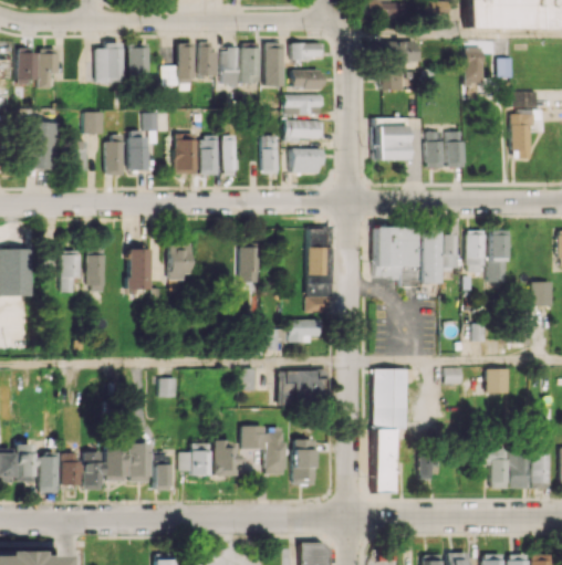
[(406,0),(368,0),(370,21),(410,20),(409,0),(406,0)]
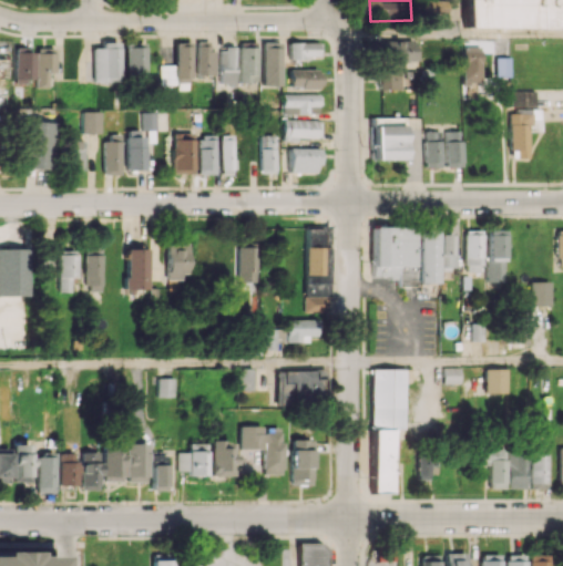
[(422,0),(422,14),(449,16),(449,0),(429,0),(422,0)]
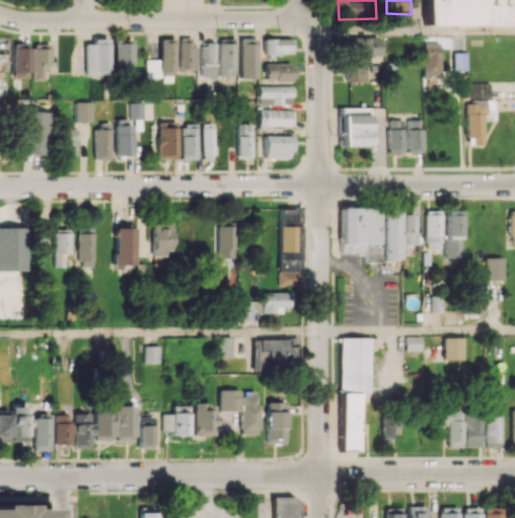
[(514,0),(428,0),(428,26),(514,27),(514,0)]
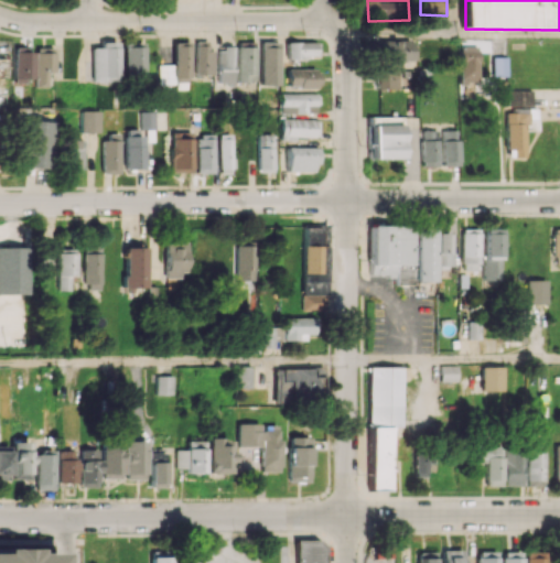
[(383,41),(383,61),(419,61),(419,42),(383,41)]
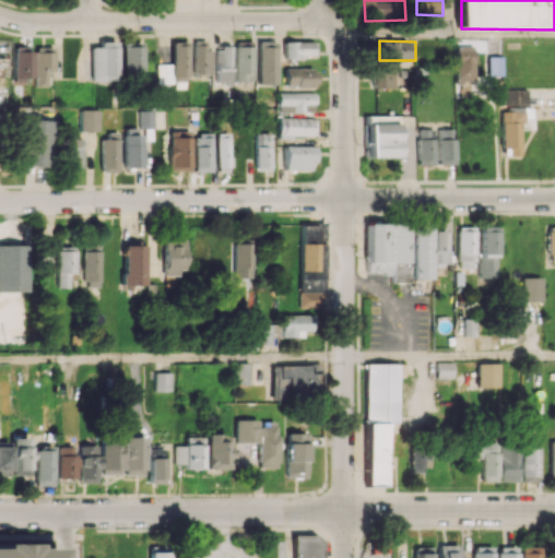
[(175,43),(176,81),(192,81),(190,42),(175,43)]
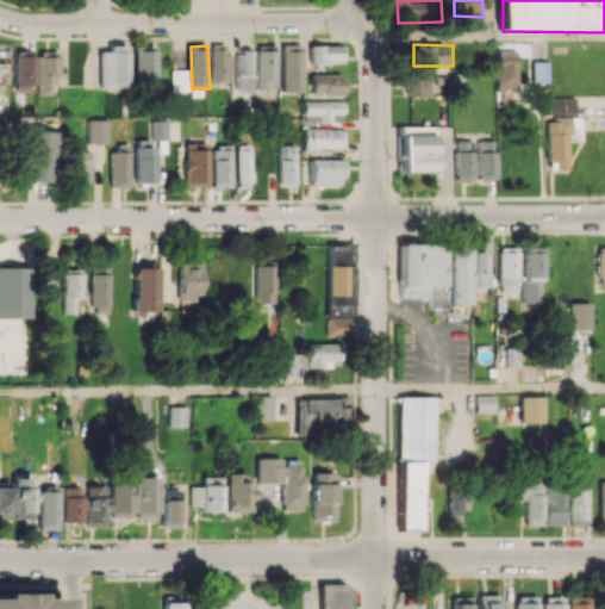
[(214,45),(214,81),(235,81),(235,56),(228,56),(228,45),(214,45)]
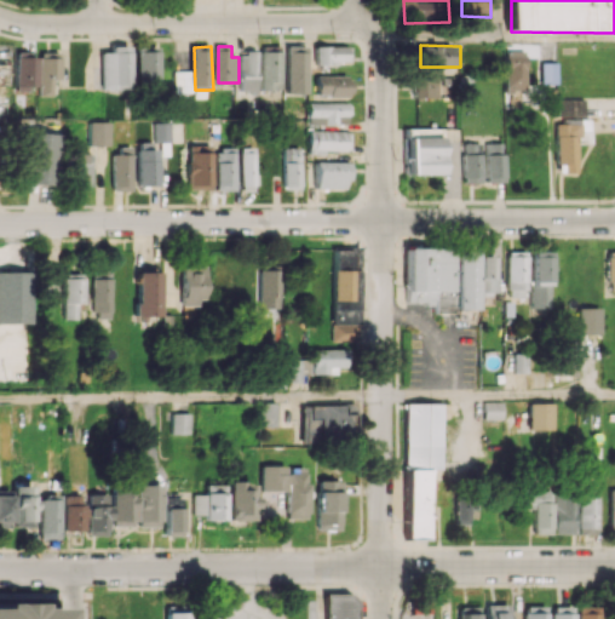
[(265,46),(265,52),(264,52),(264,90),(285,90),(283,46),(265,46)]
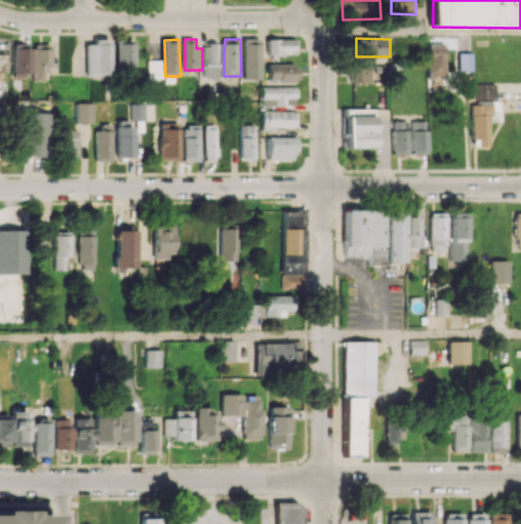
[(88,45),(89,76),(113,76),(112,40),(97,40),(97,44),(88,45)]
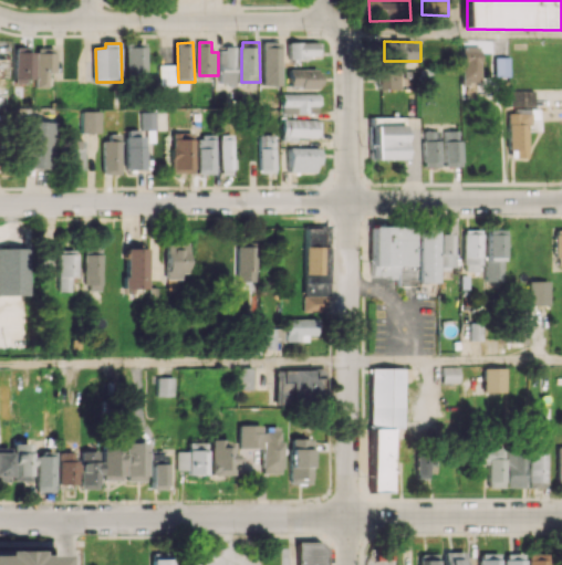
[(127,43),(127,83),(146,83),(146,43),(127,43)]
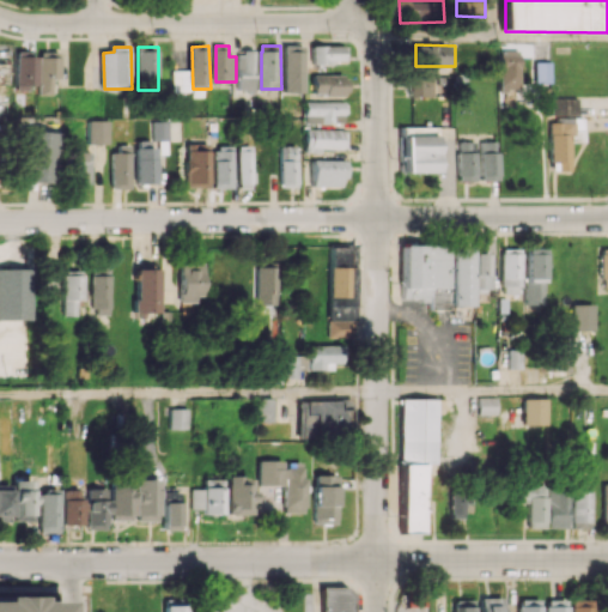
[(286,47),(306,47),(306,94),(286,94),(286,47)]
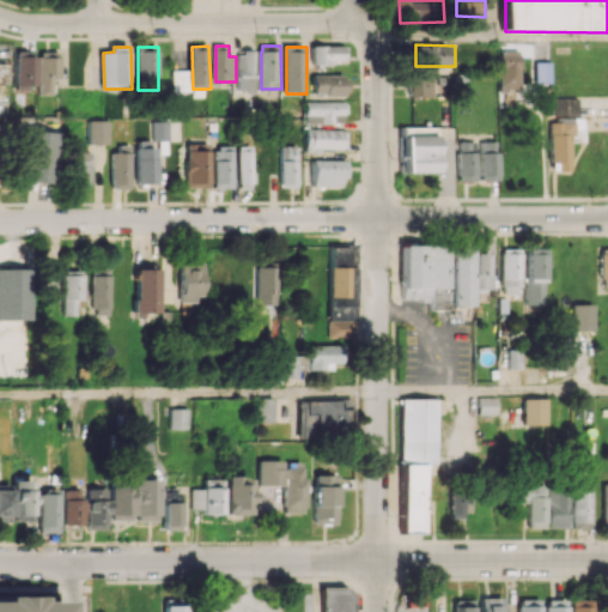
[(315,47),(315,65),(329,65),(329,61),(350,61),(350,47),(315,47)]
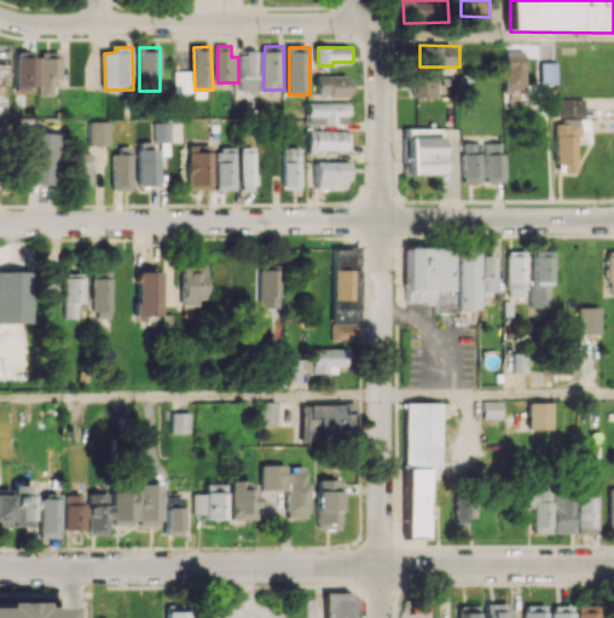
[(249,52),(260,52),(259,98),(254,98),(254,93),(242,92),(243,56),(249,56),(249,52)]
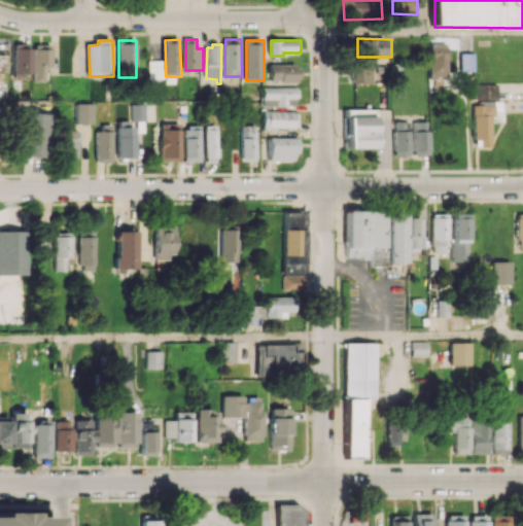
[(433,44),(433,77),(449,77),(449,44),(433,44)]
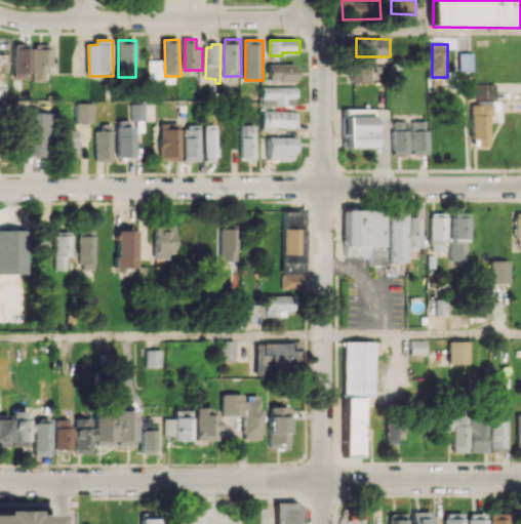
[(16,48),(15,78),(27,78),(27,74),(34,75),(35,48),(16,48)]
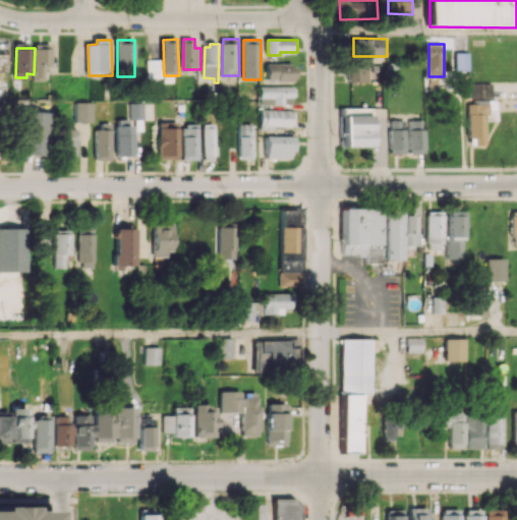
[(37,49),(36,81),(47,81),(47,67),(54,67),(54,49),(37,49)]
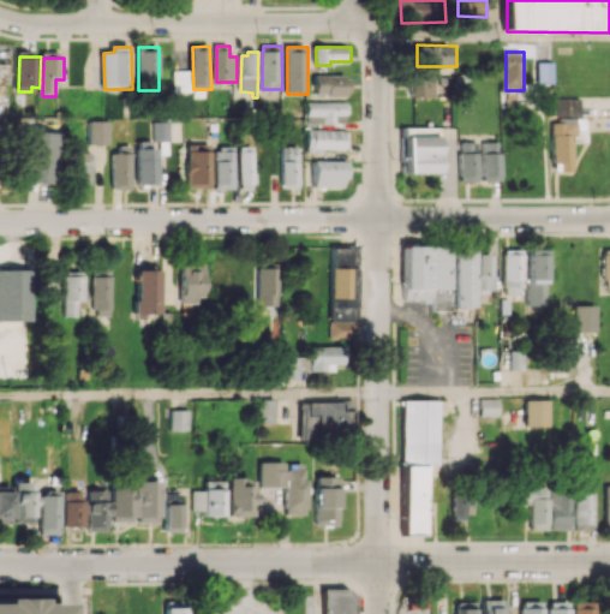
[(539,63),(557,63),(557,85),(540,85),(539,63)]
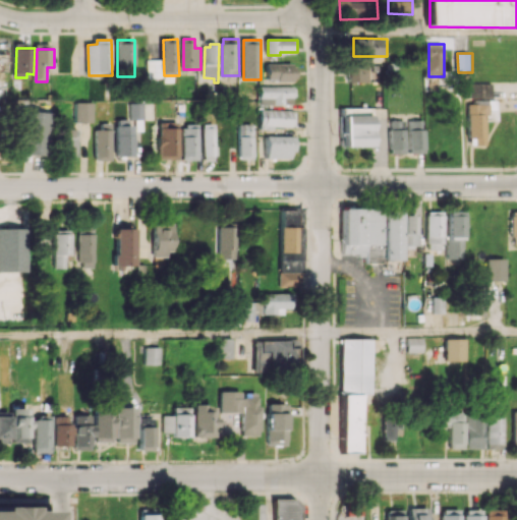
[(149,61),(150,78),(164,78),(163,60),(149,61)]
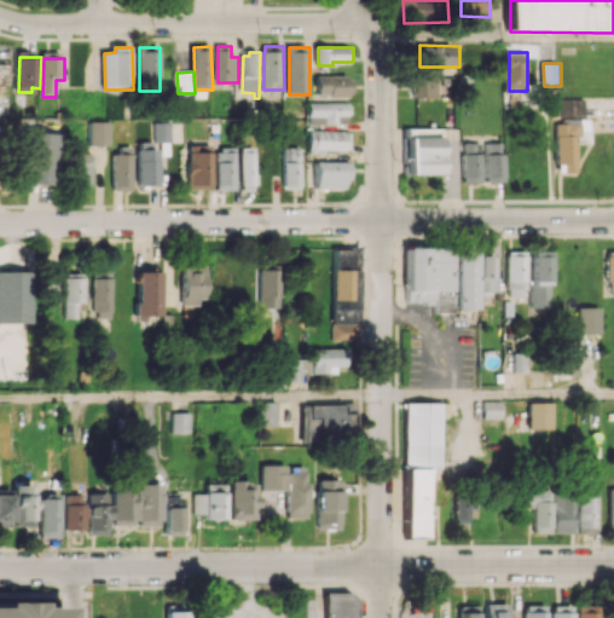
[(318,76),(318,96),(330,96),(331,98),(349,98),(349,92),(353,92),(353,81),(348,81),(348,76),(318,76)]
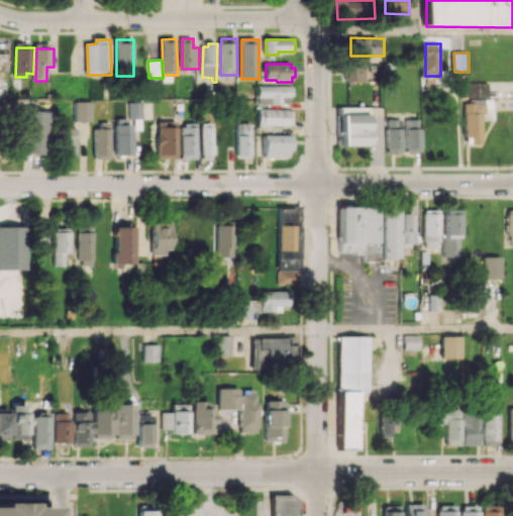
[(348,65),(347,82),(367,82),(367,65),(348,65)]
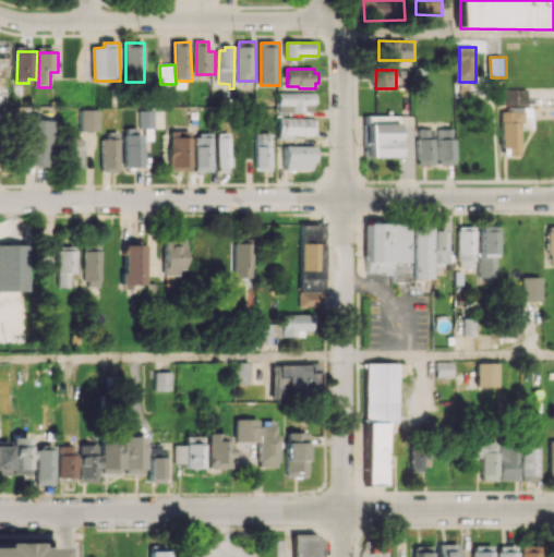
[(506,91),(506,104),(528,104),(528,91),(506,91)]
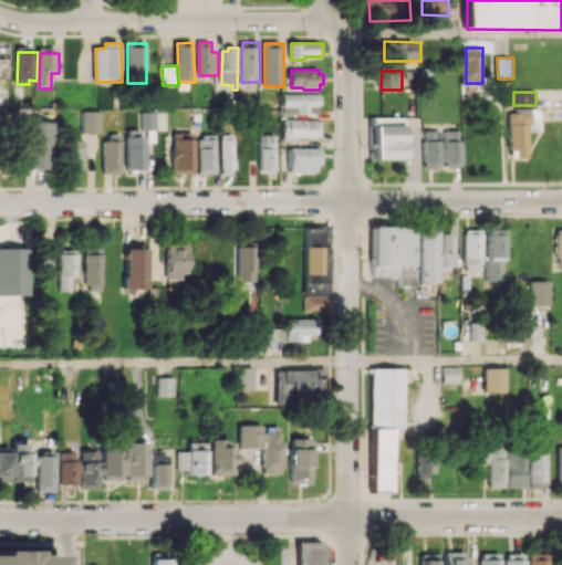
[(284,95),(284,107),(300,107),(300,114),(310,114),(310,106),(321,106),(321,95),(284,95)]
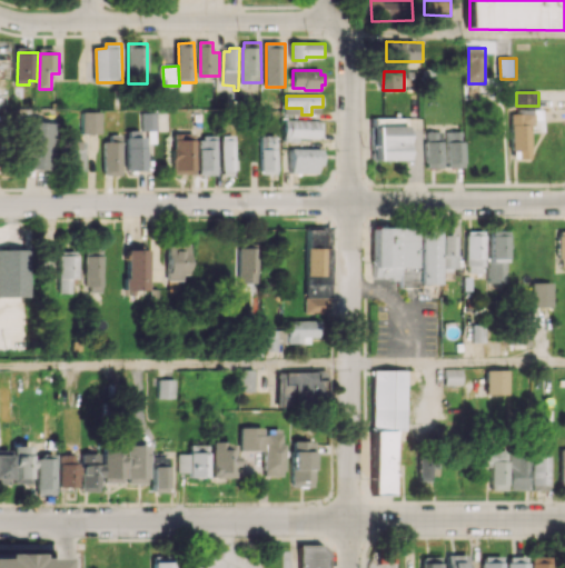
[(85,112),(85,135),(102,135),(103,113),(85,112)]
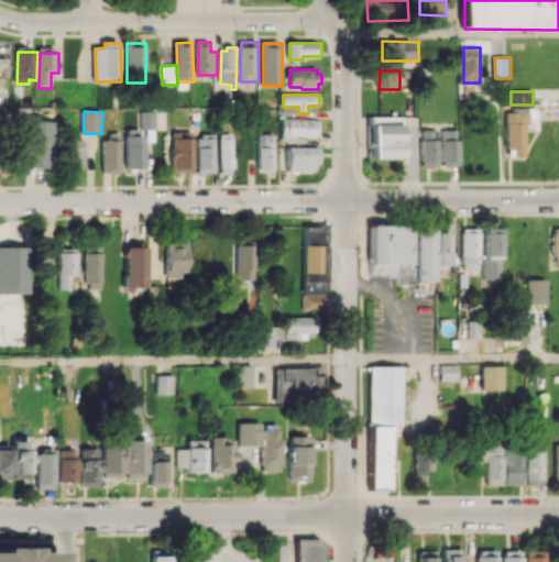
[(143,113),(144,131),(157,131),(157,112),(143,113)]
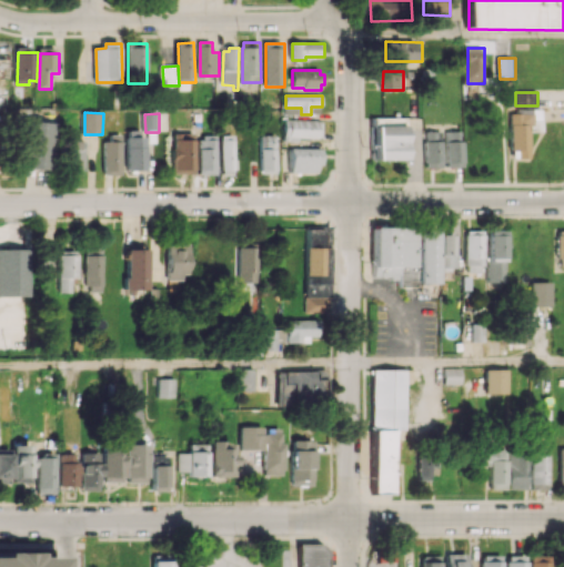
[(513,114),(513,152),(520,152),(520,158),(531,158),(531,125),(535,125),(535,114),(513,114)]
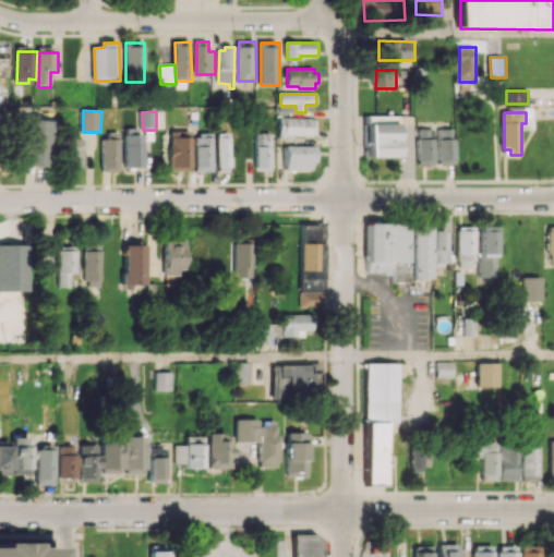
[(400,117),(400,149),(370,149),(370,117),(400,117)]
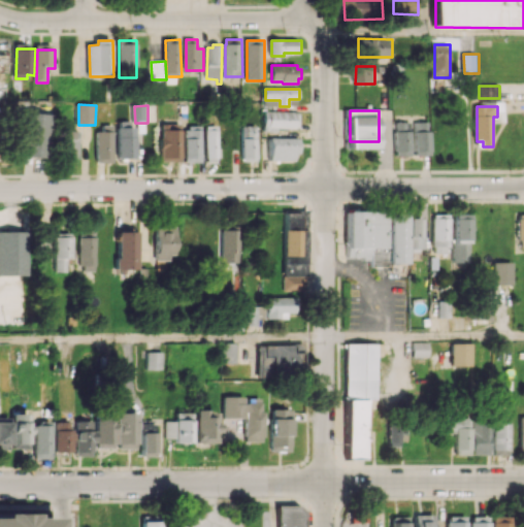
[(269,112),(269,127),(297,128),(297,113),(269,112)]
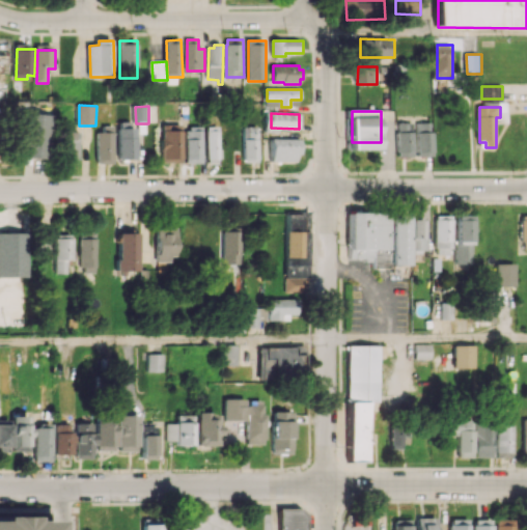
[(50,116),(47,161),(20,159),(23,115),(50,116)]
